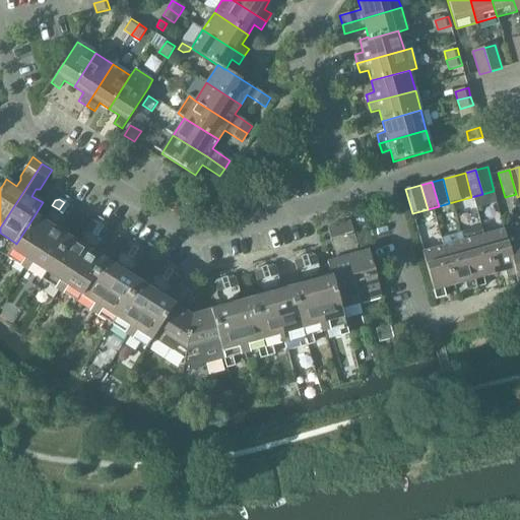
[(52,205),(48,212),(55,216),(59,209),(52,205)]
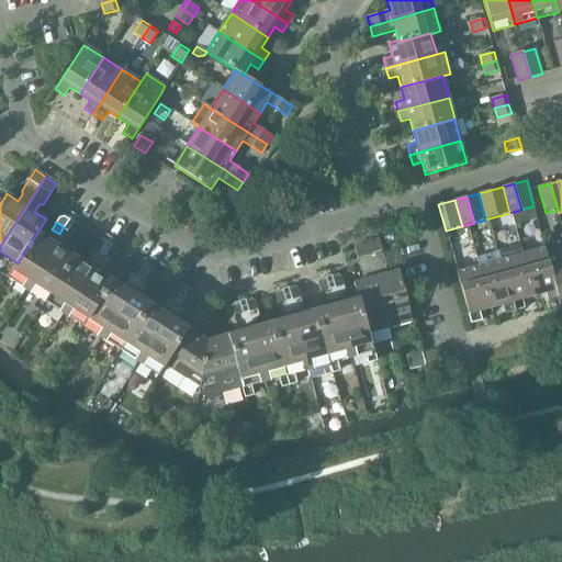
[(69,229),(77,234),(80,229),(79,225),(78,224),(74,222),(69,229)]
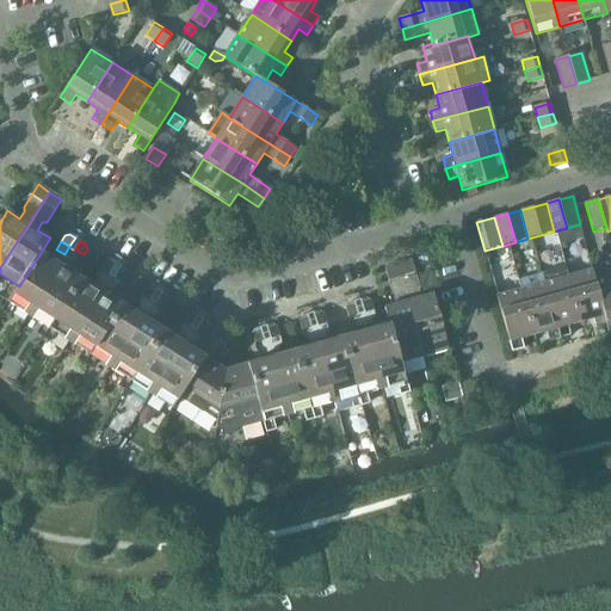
[(75,250),(69,258),(78,263),(84,254),(75,250)]
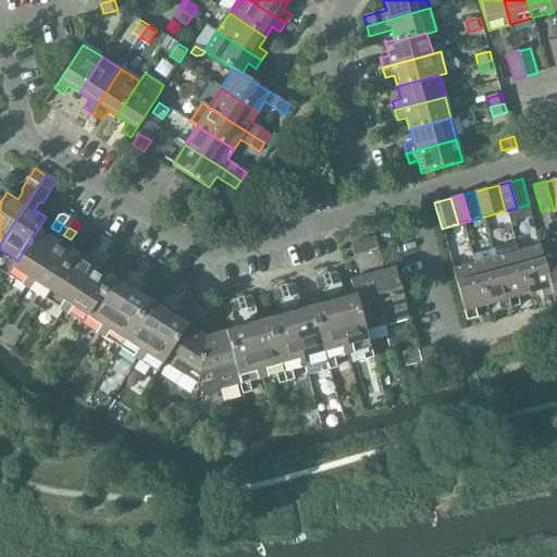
[(8,287),(13,280),(26,288),(56,243),(37,231),(17,261),(16,260),(1,283),(8,287)]
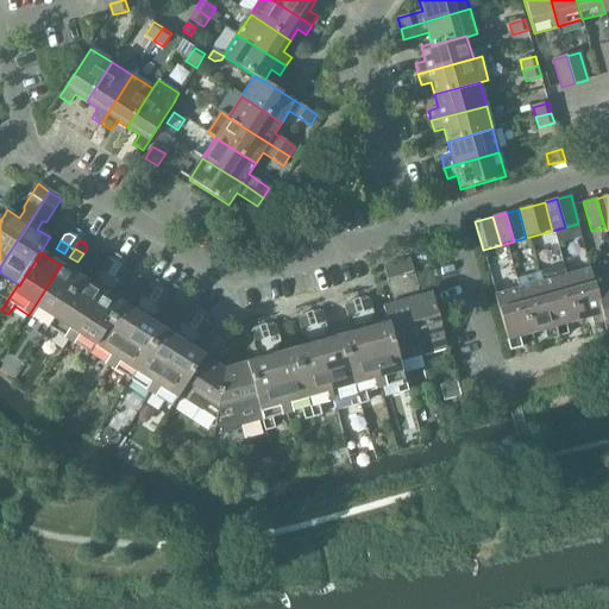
[(111,259),(106,261),(102,267),(111,271),(115,263),(111,259)]
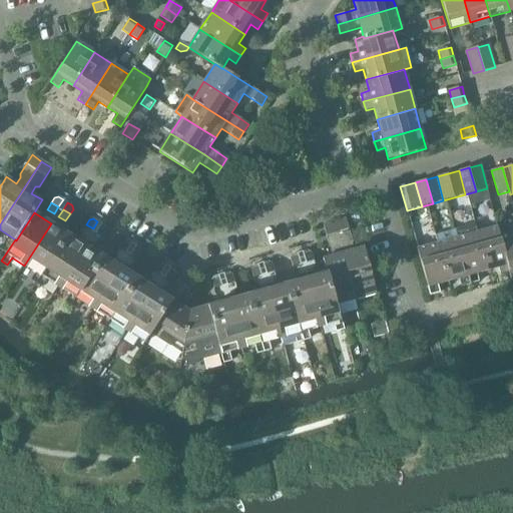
[(346,218),(335,221),(357,300),(377,294),(364,247),(352,250),(350,243),(352,240),(346,218)]
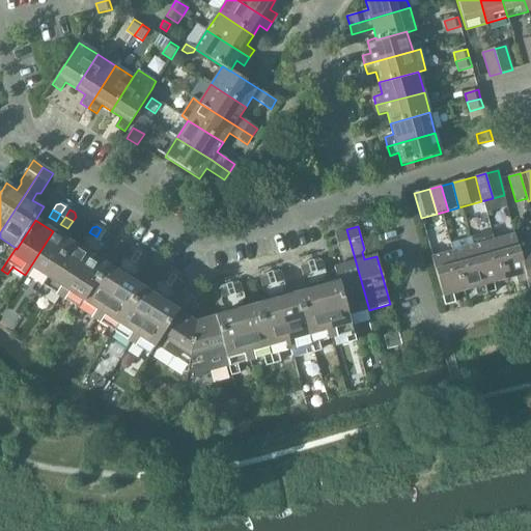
[(346,229),(335,232),(341,255),(344,257),(346,264),(334,268),(338,282),(347,316),(348,315),(369,310),(346,229)]
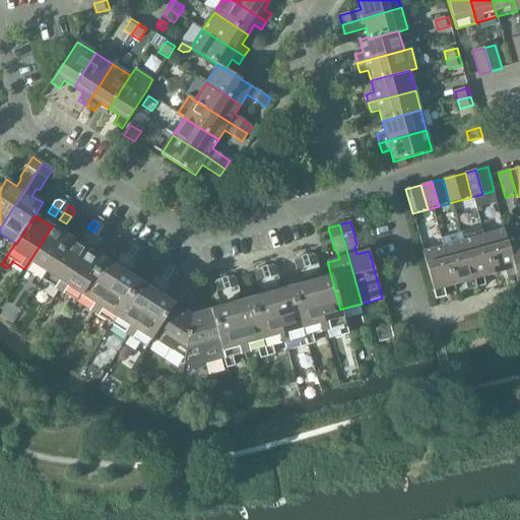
[(36,276),(31,283),(37,287),(69,238),(52,226),(24,269),(36,276)]
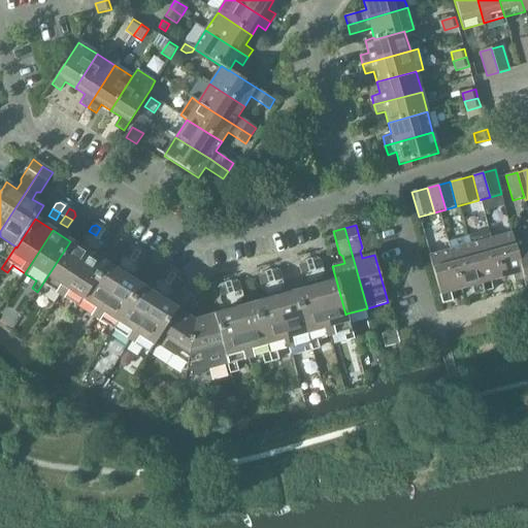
[(89,231),(84,238),(91,242),(96,235),(89,231)]
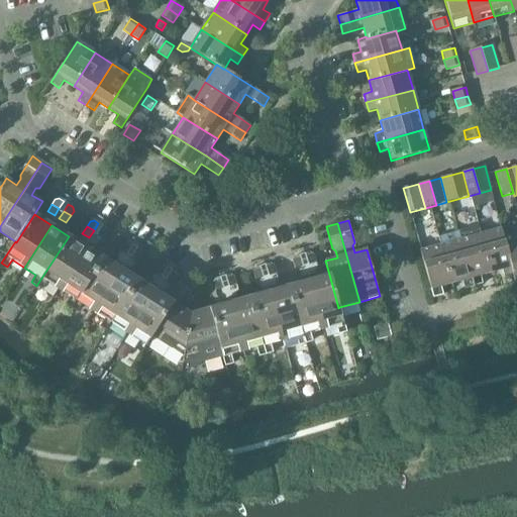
[(98,233),(105,237),(108,233),(107,229),(103,226),(98,233)]
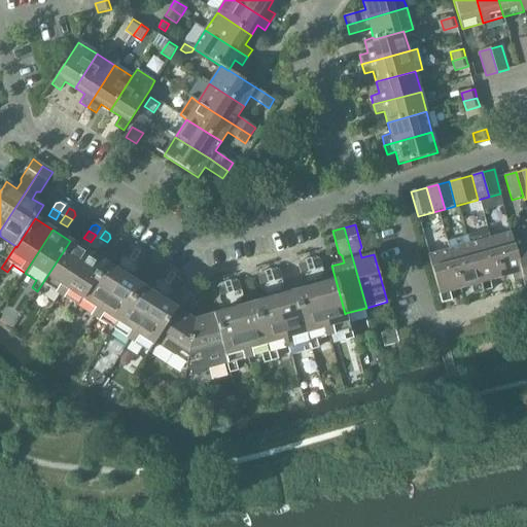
[(490,281),(501,278),(490,239),(488,231),(467,236),(470,244),(483,292),(492,289),(490,281)]
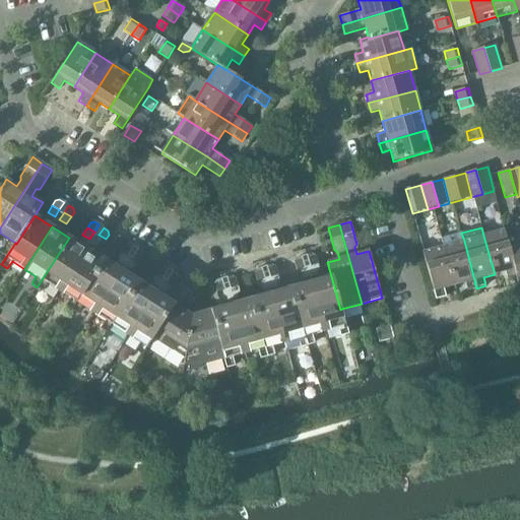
[(483,236),(495,274),(505,271),(508,279),(516,277),(517,277),(506,239),(507,239),(505,230),(483,236)]
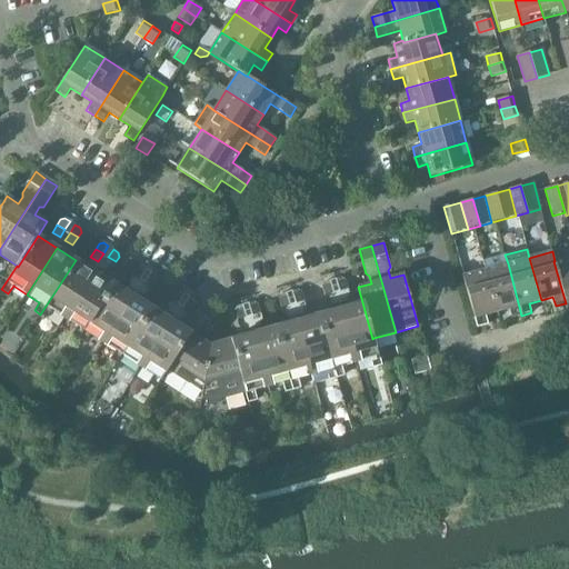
[(108,257),(103,265),(111,269),(116,261),(108,257)]
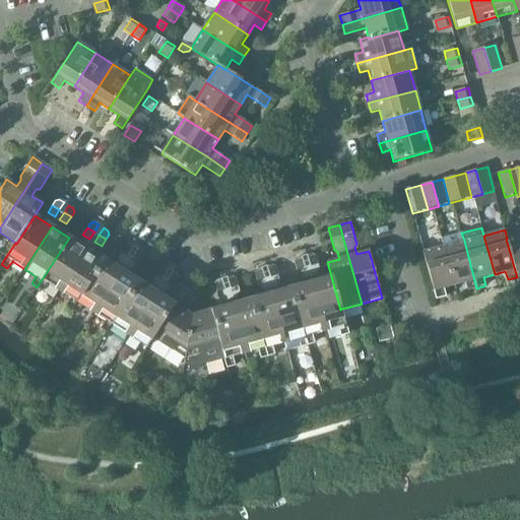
[(517,277),(516,277),(519,285),(519,284),(519,235),(507,239),(506,239),(517,277)]
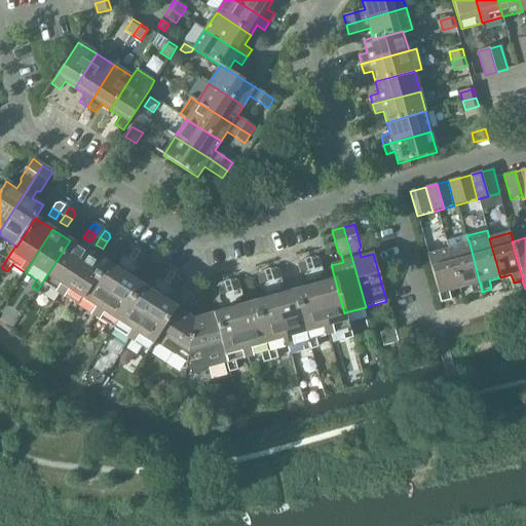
[(70,240),(37,291),(43,294),(48,287),(60,295),(87,252),(70,240)]
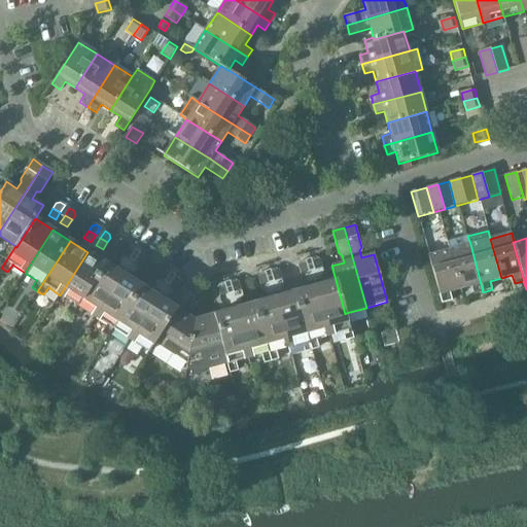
[(483,292),(470,244),(450,250),(460,289),(471,286),(475,294),(483,292)]
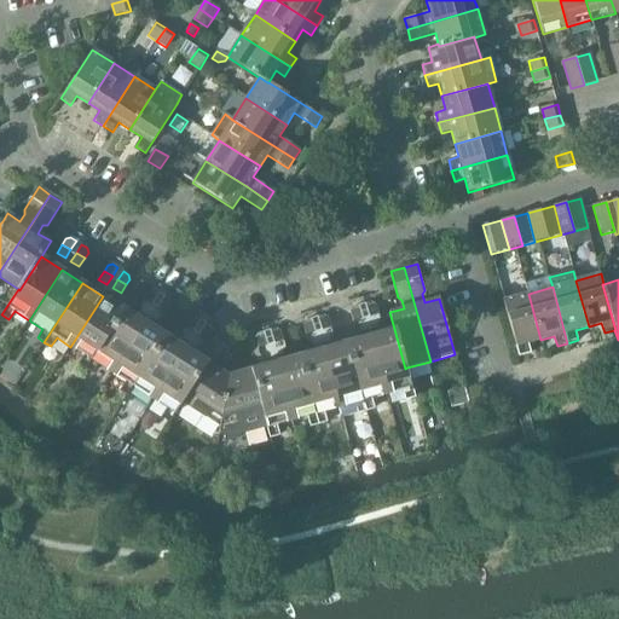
[(154,290),(149,291),(145,298),(154,302),(160,294),(154,290)]
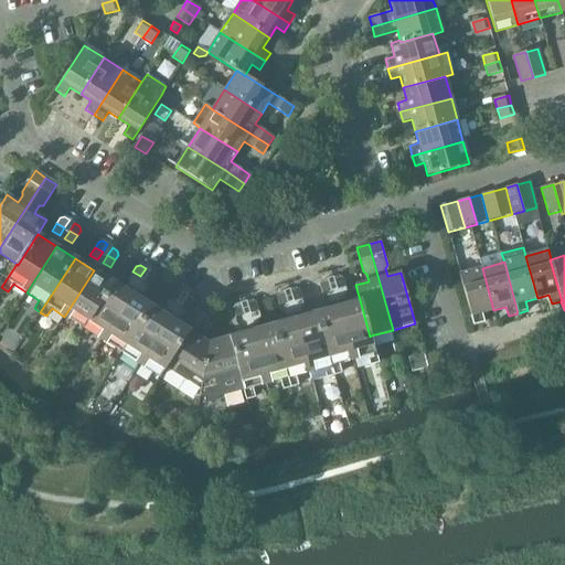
[(482,268),(459,275),(473,326),(484,322),(482,313),(493,310),(482,268)]
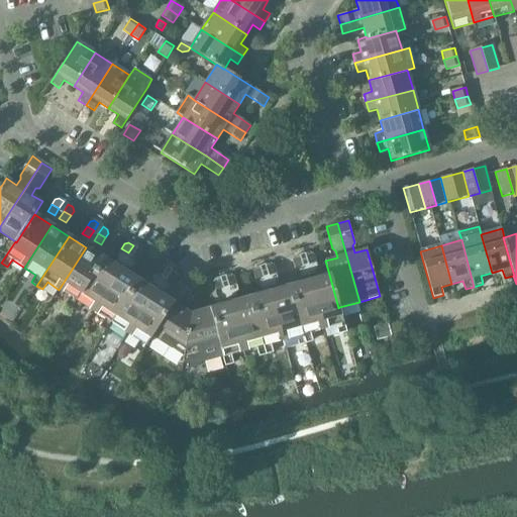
[(71,297),(66,304),(72,308),(103,259),(86,247),(59,290),(71,297)]
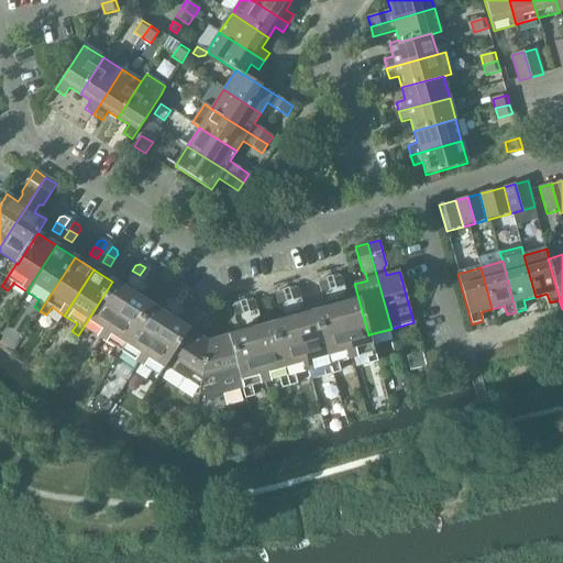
[(132,271),(128,278),(135,283),(140,275),(132,271)]
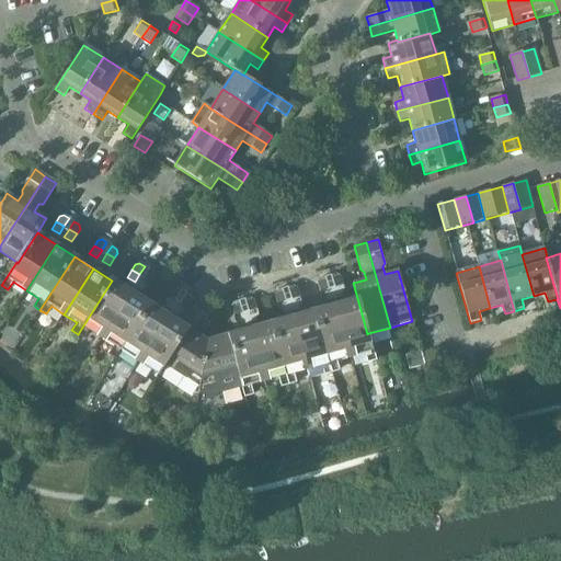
[(145,277),(151,282),(155,277),(155,273),(149,270),(145,277)]
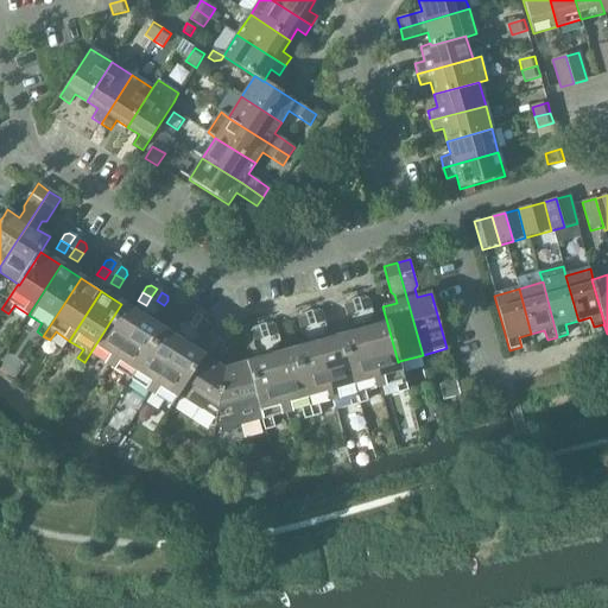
[(361,309),(371,305),(369,299),(365,297),(359,299),(361,309)]
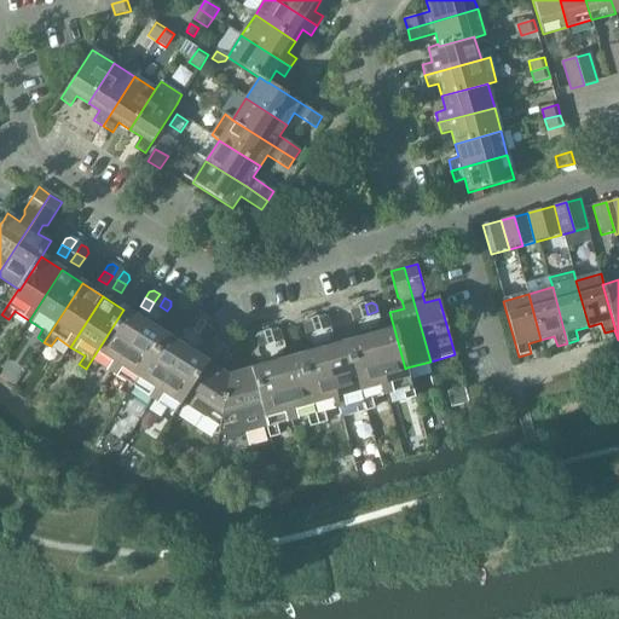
[(160,306),(154,314),(162,319),(167,311),(160,306)]
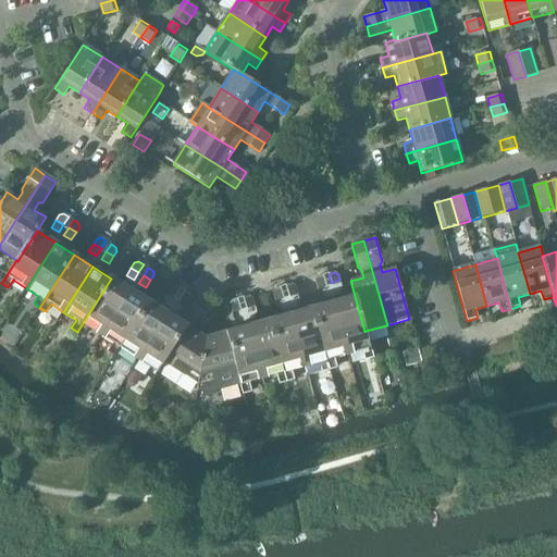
[(318,276),(316,281),(317,286),(325,284),(323,275),(318,276)]
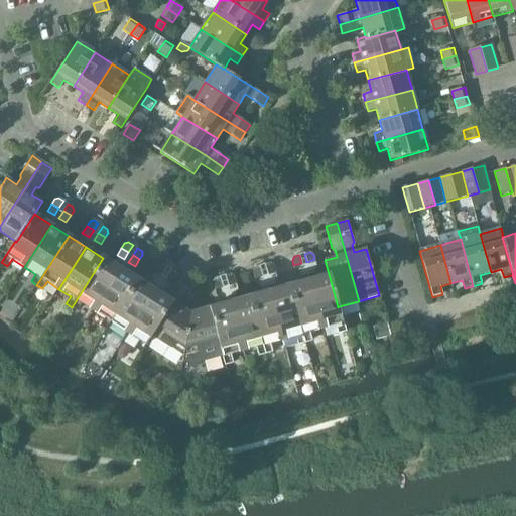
[(103,258),(72,307),(77,310),(82,303),(93,310),(121,269),(103,258)]
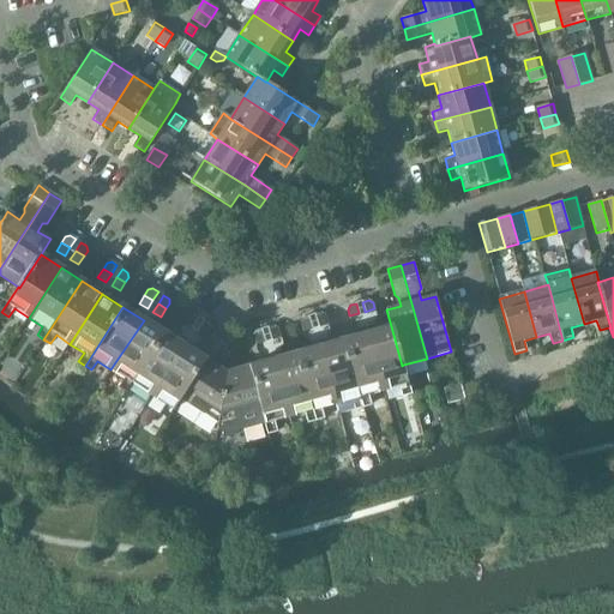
[(365,312),(368,321),(378,319),(374,308),(365,312)]
